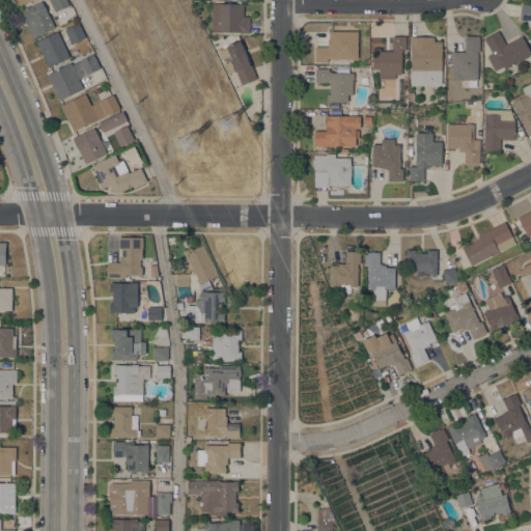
[(42,0),(55,27),(33,36),(21,10),(42,0)]
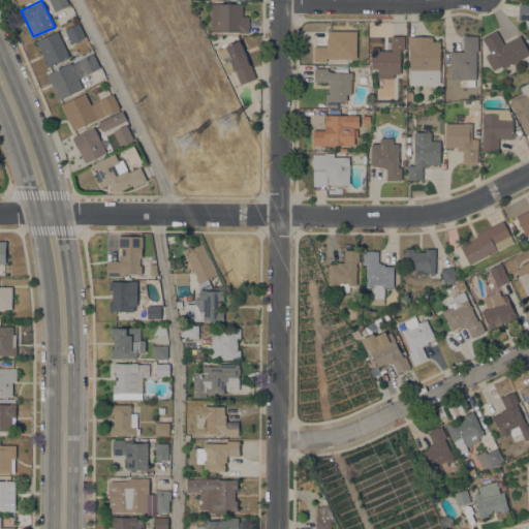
[(66,0),(69,4),(55,11),(50,0),(66,0)]
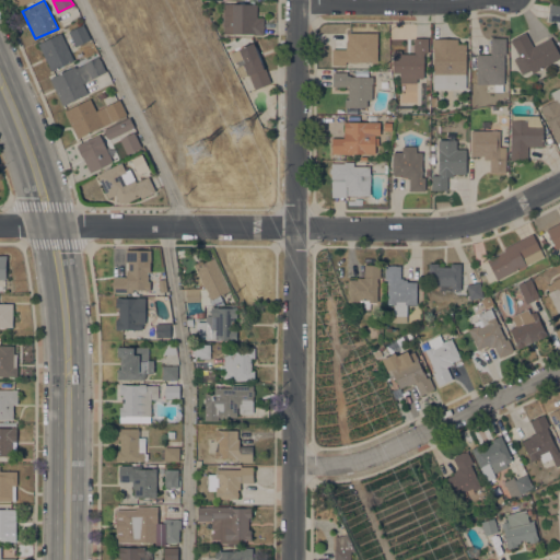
[(223,25),(222,25),(222,3),(257,3),(257,16),(264,16),(264,35),(254,35),(254,34),(223,34),(223,25)]
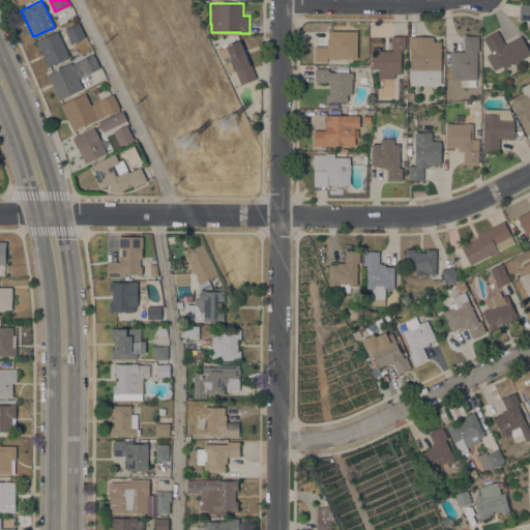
[(529,27),(526,27),(527,21),(519,20),(521,3),(529,4),(529,27)]
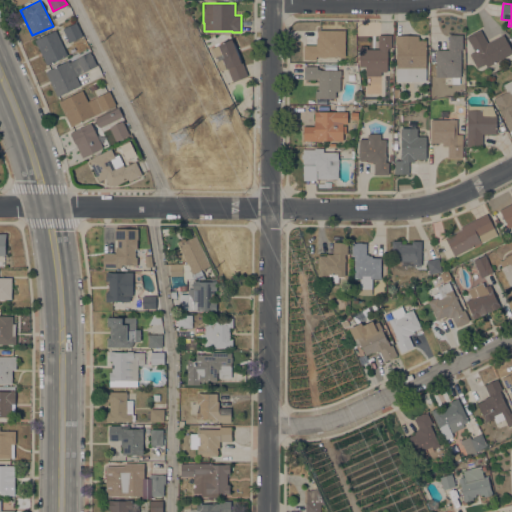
[(82,36),(69,42),(63,28),(76,22),(82,36)]
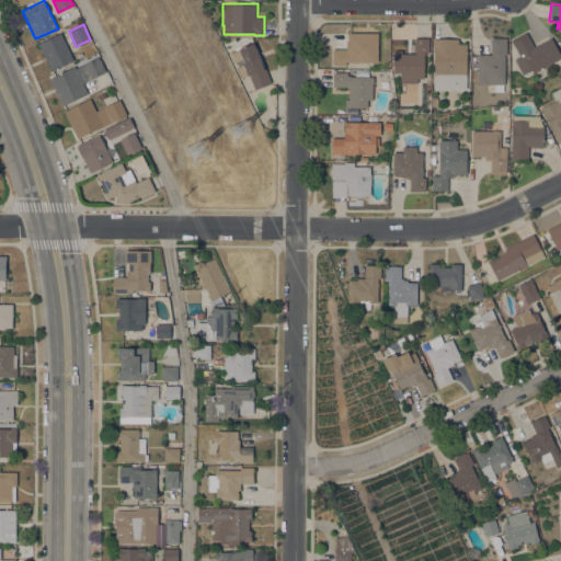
[(60,32),(73,60),(52,71),(37,44),(60,32)]
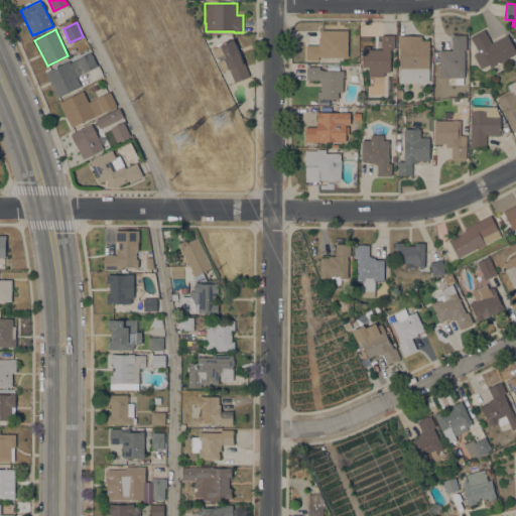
[(349,30),(348,56),(326,56),(326,57),(323,57),(323,56),(318,56),(318,59),(306,59),(306,29),(349,30)]
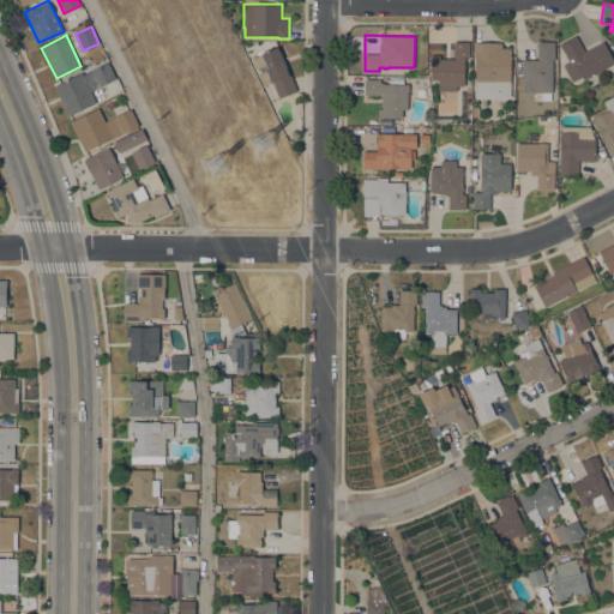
[(613,62),(583,79),(582,76),(572,82),(563,64),(569,61),(563,49),(559,43),(576,35),(584,52),(603,41),(613,60),(613,62)]
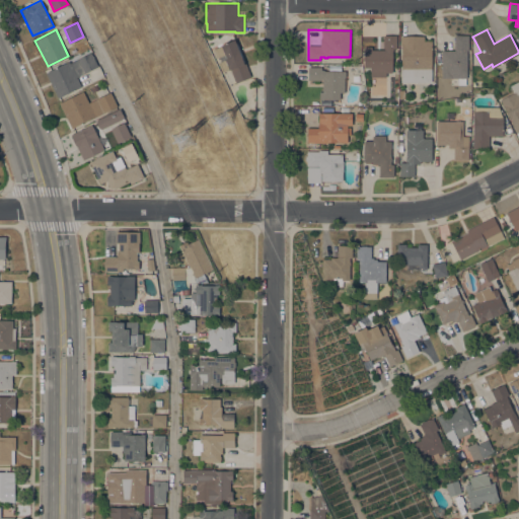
[(364,46),(372,47),(372,49),(384,50),(384,49),(383,49),(383,34),(396,34),(396,64),(392,64),(392,72),(386,72),(386,77),(371,77),(371,71),(366,71),(366,67),(364,67),(364,46)]
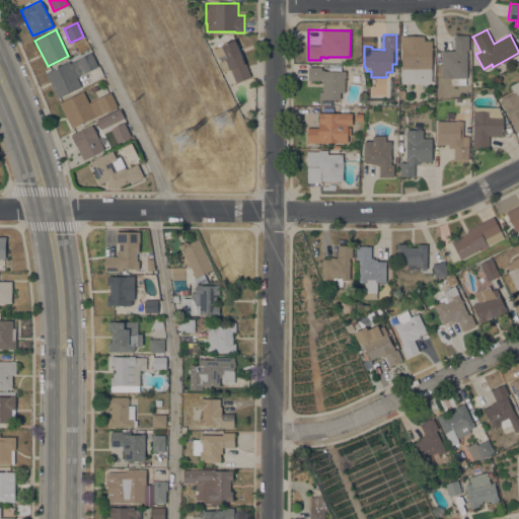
[(401,82),(401,68),(401,45),(400,45),(400,35),(424,35),(424,40),(432,40),(432,82),(401,82)]
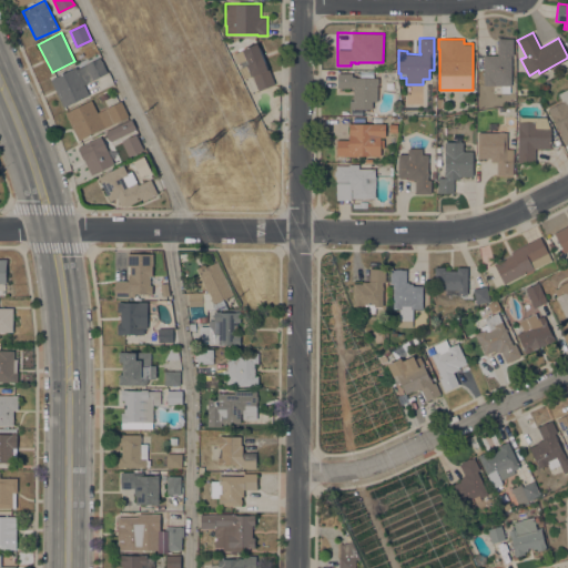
[(259,90),(253,75),(251,77),(251,74),(243,78),(239,68),(246,66),(246,64),(247,63),(246,59),(236,63),(233,53),(257,42),(274,83),(259,90)]
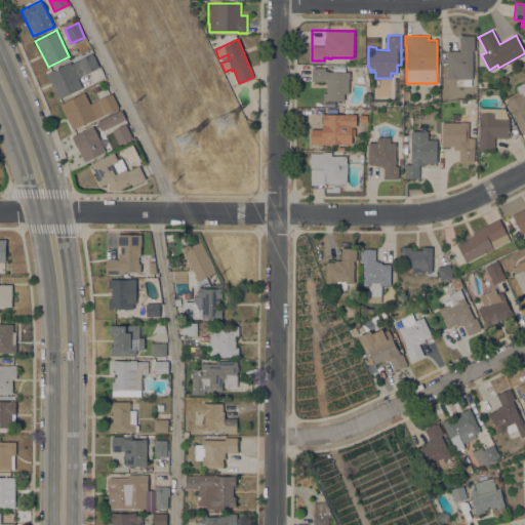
[(472,79),(472,85),(463,85),(463,79),(447,79),(447,50),(460,50),(460,49),(459,49),(460,40),(473,41),(473,79),(472,79)]
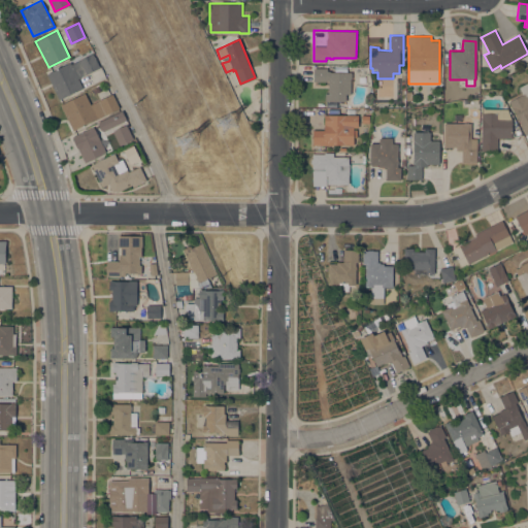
[(70,62),(71,64),(93,53),(100,67),(78,77),(83,88),(59,99),(46,73),(70,62)]
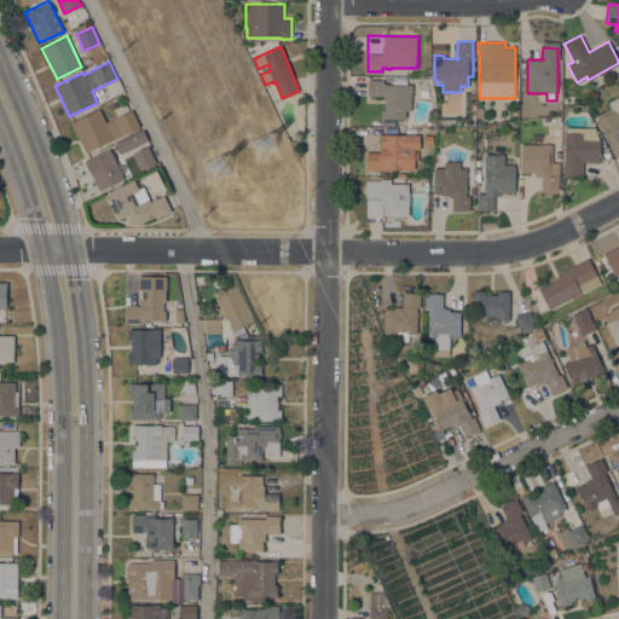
[(411,110),(406,110),(406,119),(381,119),(381,109),(385,109),(385,96),(368,96),(368,79),(383,79),(383,82),(387,82),(387,85),(412,85),(412,92),(411,92),(411,110)]
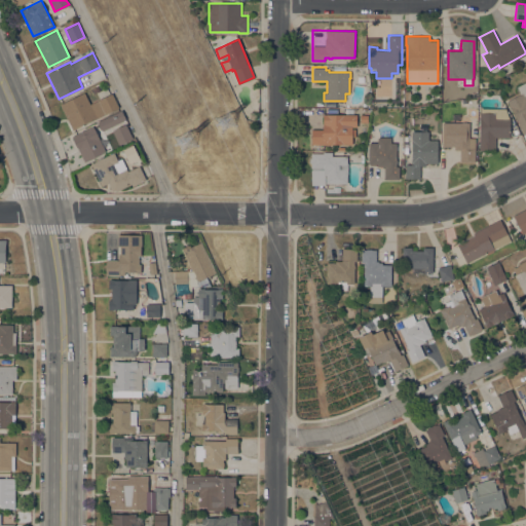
[(525,133),(523,135),(521,130),(522,130),(517,119),(511,107),(510,107),(505,98),(518,91),(516,86),(525,81),(525,133)]
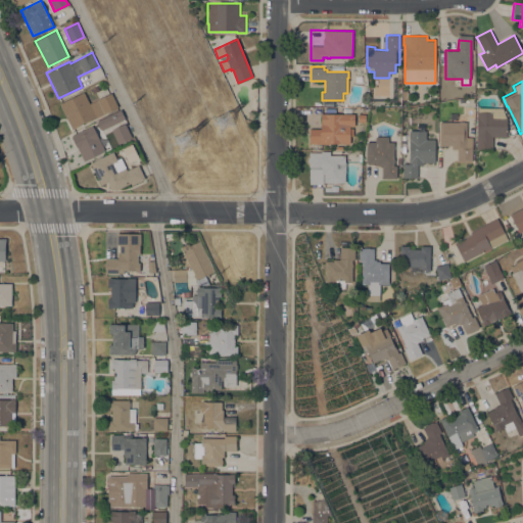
[(97,85),(100,90),(94,93),(92,88),(97,85)]
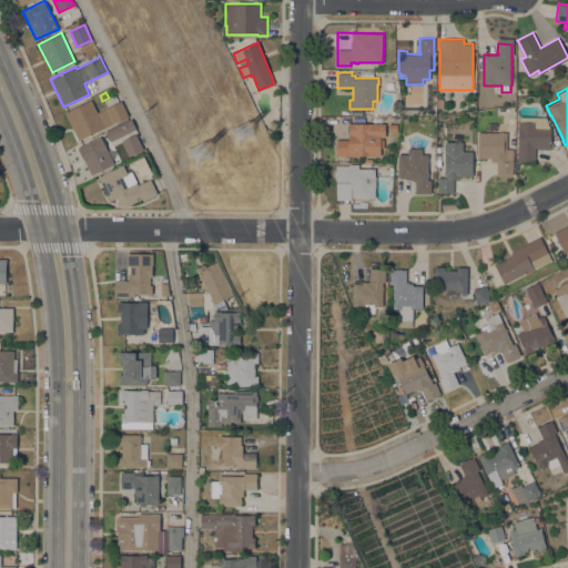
[(79,140),(66,112),(91,100),(98,112),(121,100),(129,115),(113,123),(79,140)]
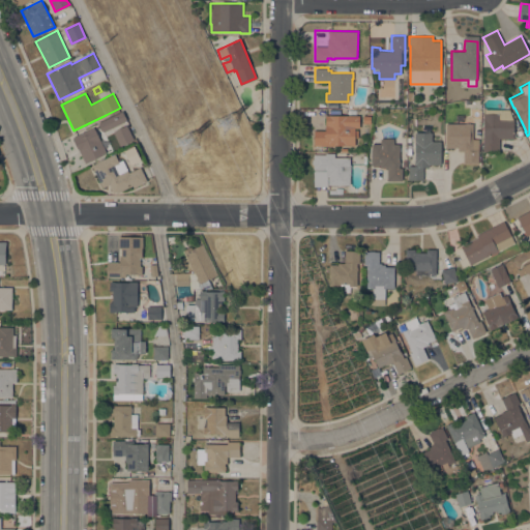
[(483,118),(483,113),(484,113),(484,109),(509,109),(512,118),(514,118),(513,138),(499,138),(499,152),(482,151),(482,145),(483,118)]
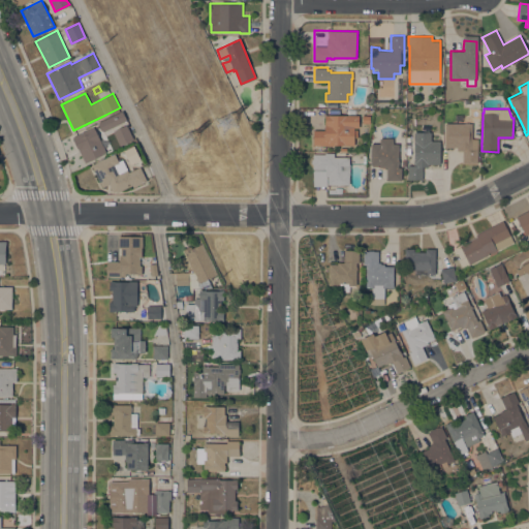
[(121,111),(126,121),(103,131),(98,122),(121,111)]
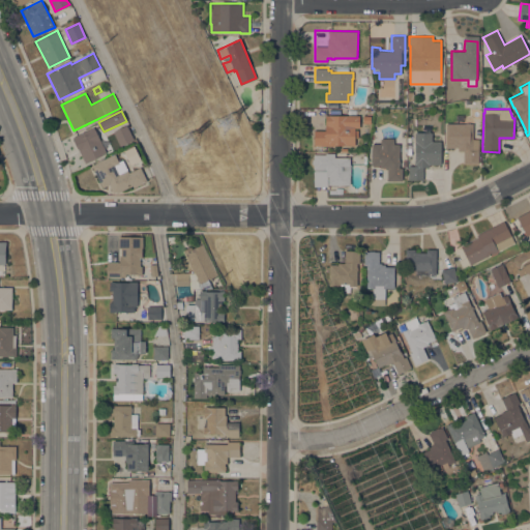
[(314,145),(314,130),(326,130),(326,115),(359,115),(359,127),(354,127),(355,145),(314,145)]
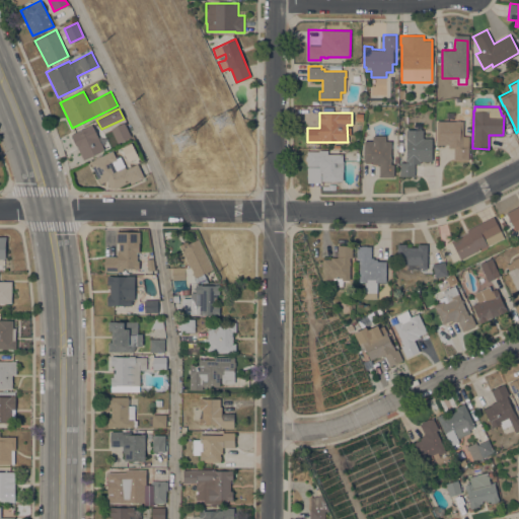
[(468,159),(454,159),(454,147),(448,147),(448,144),(437,144),(437,121),(456,121),(456,120),(460,121),(463,121),(463,136),(469,136),(468,159)]
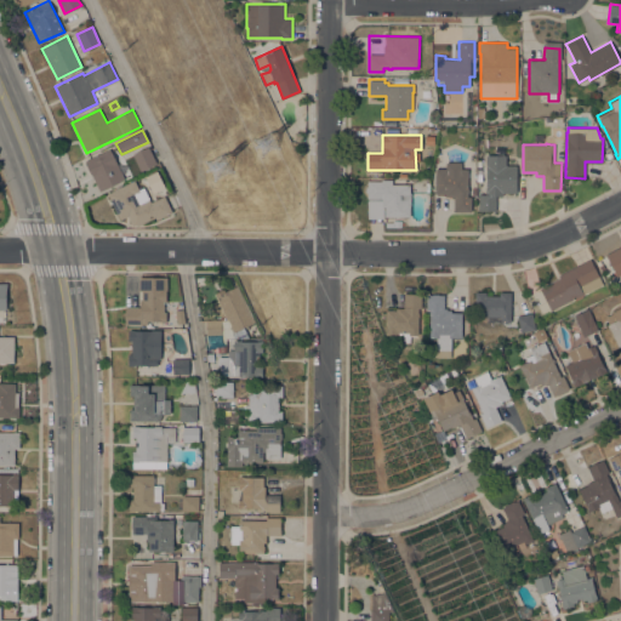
[(148,147),(157,163),(141,171),(132,154),(148,147)]
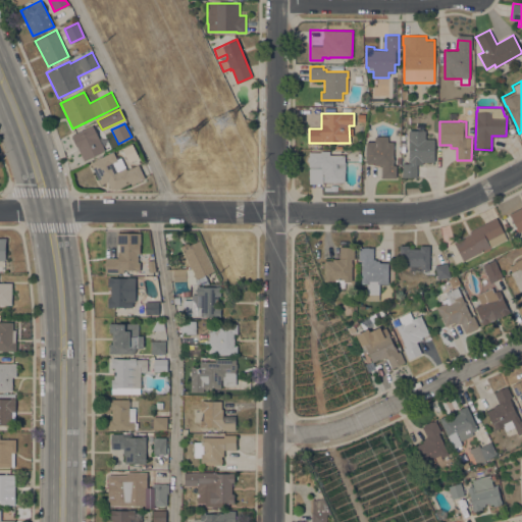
[(105,150),(84,161),(77,148),(71,135),(92,125),(105,150)]
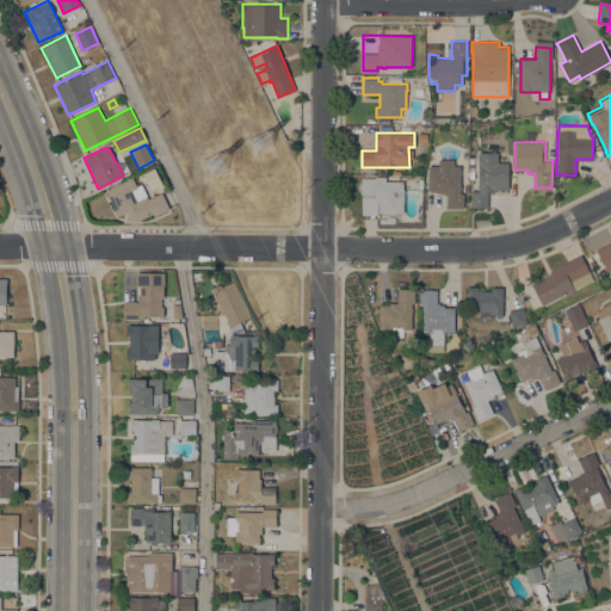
[(130,152),(133,158),(123,161),(121,156),(130,152)]
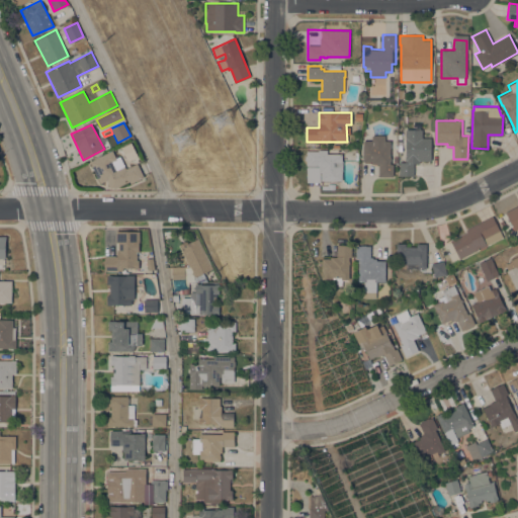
[(431,161),(419,161),(419,163),(414,163),(414,176),(400,175),(400,162),(406,162),(406,139),(405,139),(405,130),(422,130),(422,138),(431,138),(431,161)]
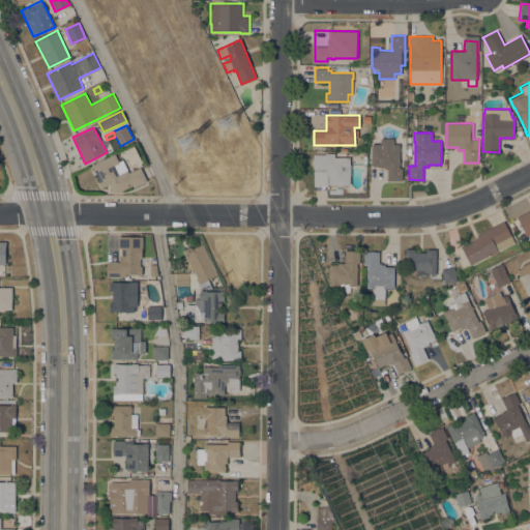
[(372,144),(380,144),(380,138),(393,138),(393,144),(400,144),(399,160),(400,160),(400,163),(400,168),(403,168),(402,180),(387,180),(387,168),(380,168),(380,165),(372,165),(372,144)]
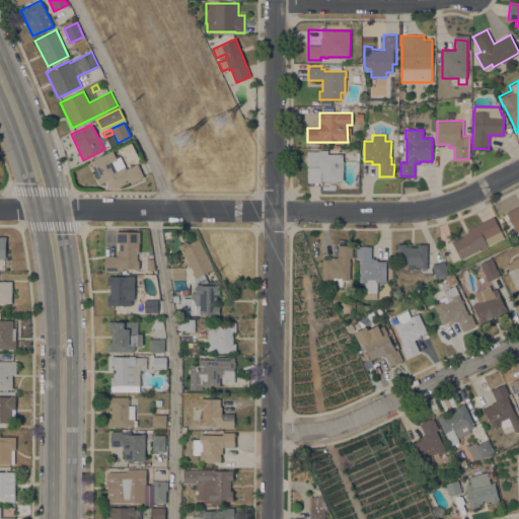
[(113,150),(117,159),(113,161),(117,169),(125,165),(127,169),(138,163),(144,176),(131,183),(130,181),(115,189),(114,188),(110,189),(106,180),(100,183),(89,161),(113,150)]
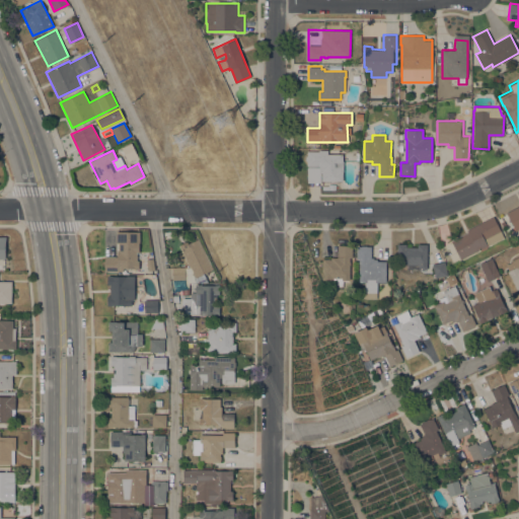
[(305,156),(307,155),(307,151),(318,151),(318,150),(327,150),(327,154),(343,154),(343,159),(344,159),(344,171),(343,171),(343,180),(321,180),(321,172),(320,172),(320,182),(307,182),(307,167),(308,167),(308,165),(307,165),(307,161),(305,160),(305,156)]
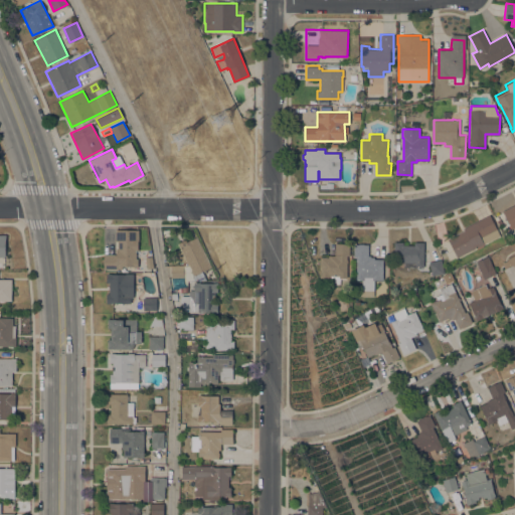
[(514,226),(511,229),(502,210),(514,203),(514,226)]
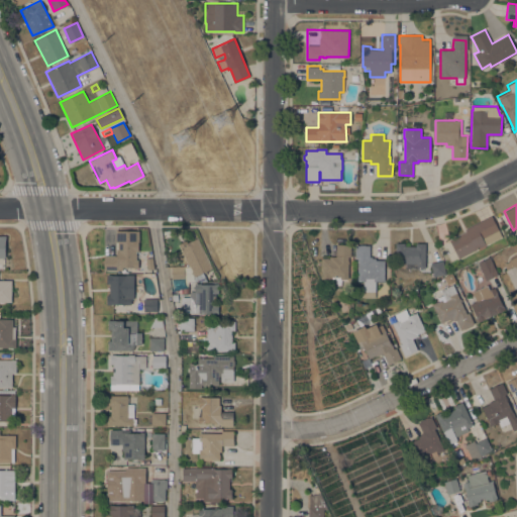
[(464,228),(492,215),(502,235),(486,243),(486,244),(485,244),(486,246),(479,250),(478,248),(458,257),(449,239),(466,231),(464,228)]
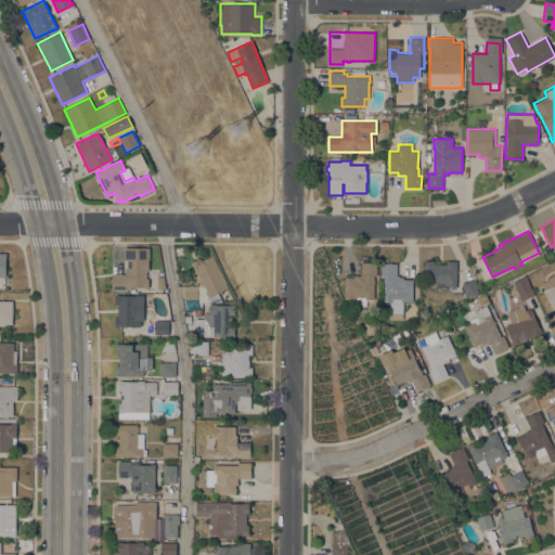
[(112,289),(112,274),(125,274),(125,267),(126,267),(126,259),(124,259),(125,247),(150,247),(150,259),(149,259),(149,269),(146,269),(146,279),(149,279),(149,287),(132,287),(132,289),(112,289)]
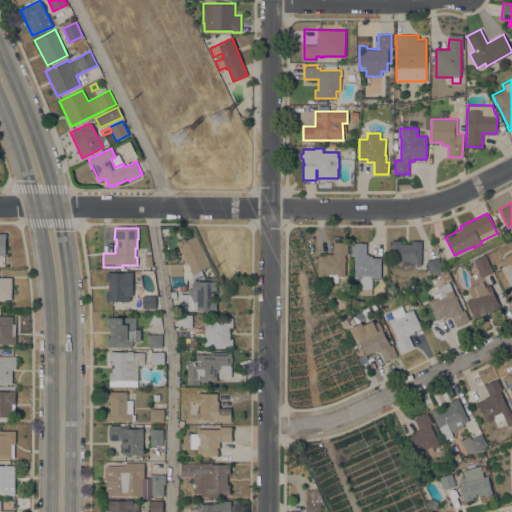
[(210,265),(201,270),(205,278),(186,278),(183,275),(170,275),(169,263),(183,263),(183,264),(187,264),(176,241),(183,238),(184,240),(196,235),(210,265)]
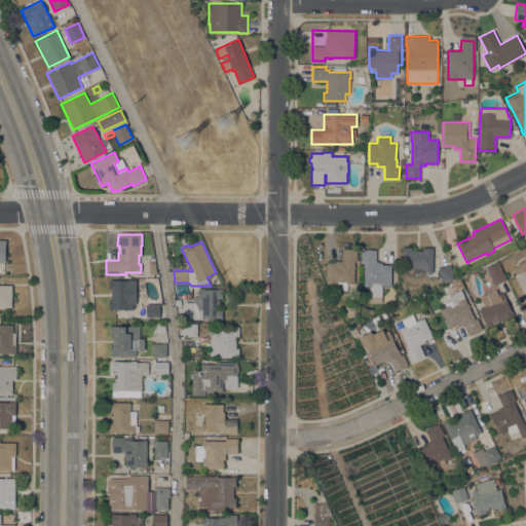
[(423,250),(423,247),(433,247),(433,272),(429,272),(429,273),(427,273),(427,272),(413,272),(413,267),(403,267),(403,247),(412,247),(412,250),(423,250)]
